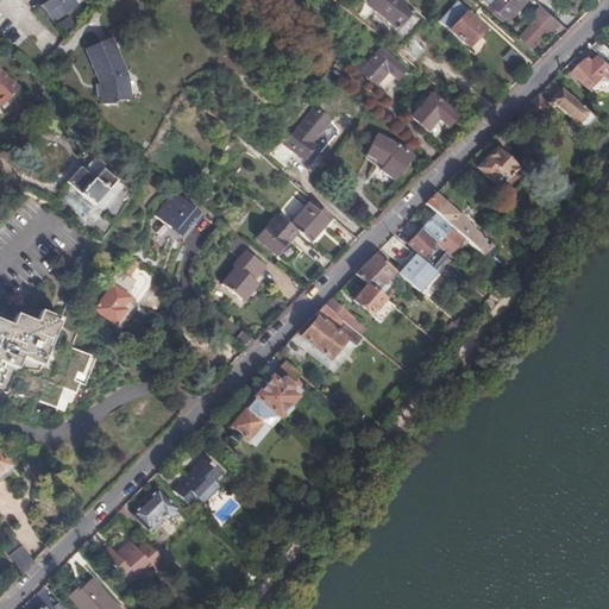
[(48,0),(43,4),(55,22),(79,5),(74,0),(48,0)]
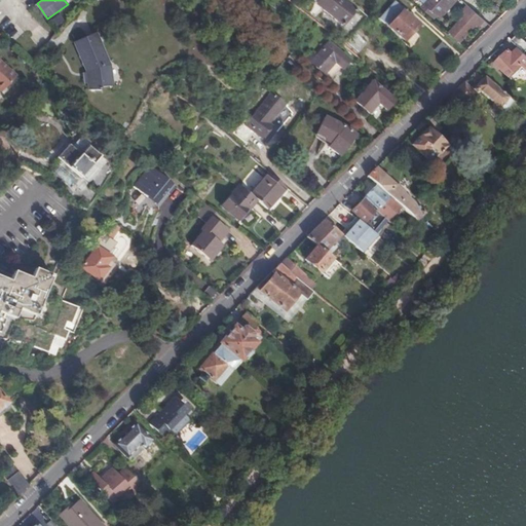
[(370,37),(380,26),(358,6),(355,8),(345,0),(318,0),(316,2),(333,15),(327,22),(360,49),(367,41),(354,31),(358,27),(370,37)]
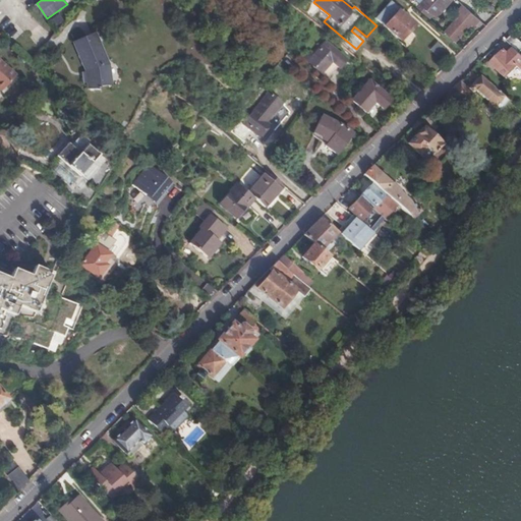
[(400,7),(391,0),(377,16),(402,40),(416,23),(400,8),(400,7)]
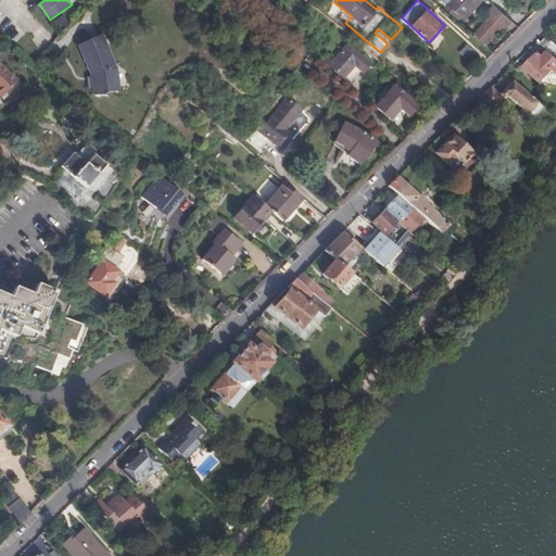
[(454,0),(453,2),(449,7),(458,15),(462,11),(468,16),(483,0),(454,0)]
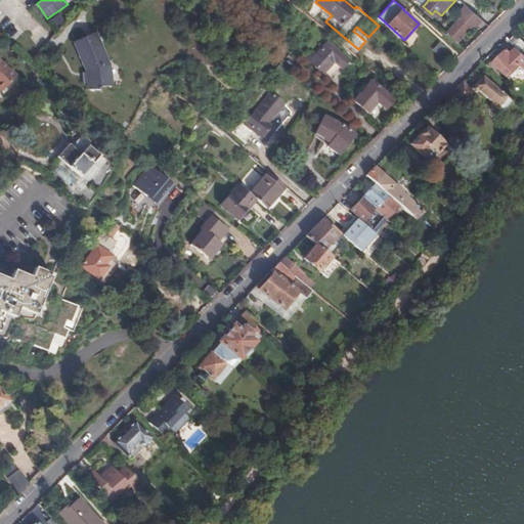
[(481,16),(473,9),(470,7),(465,12),(476,23),(481,16)]
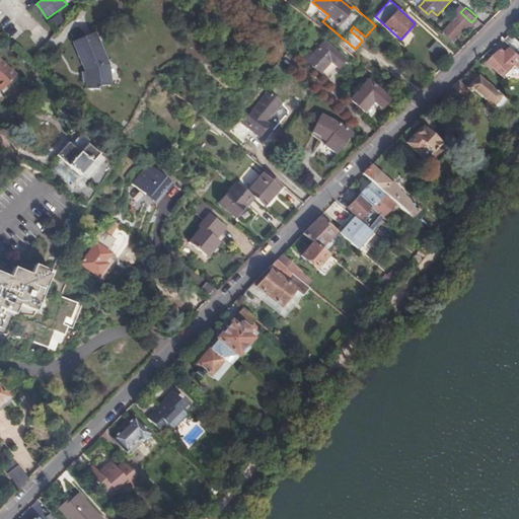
[(444,30),(454,41),(471,22),(460,12),(444,30)]
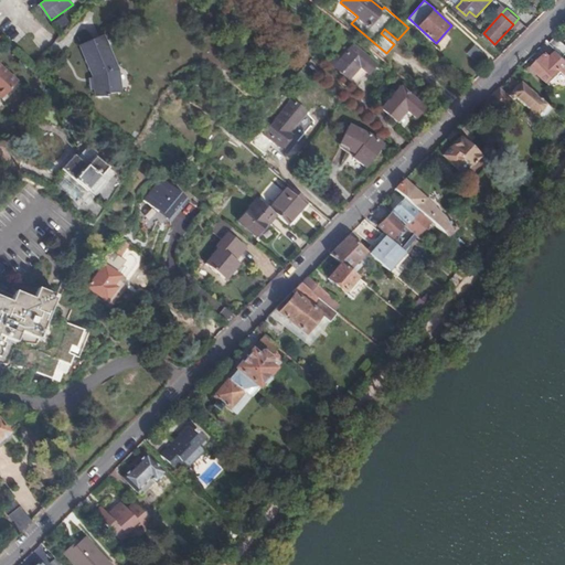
[(493,45),(494,44),(483,33),(481,35),(491,43),(493,45)]
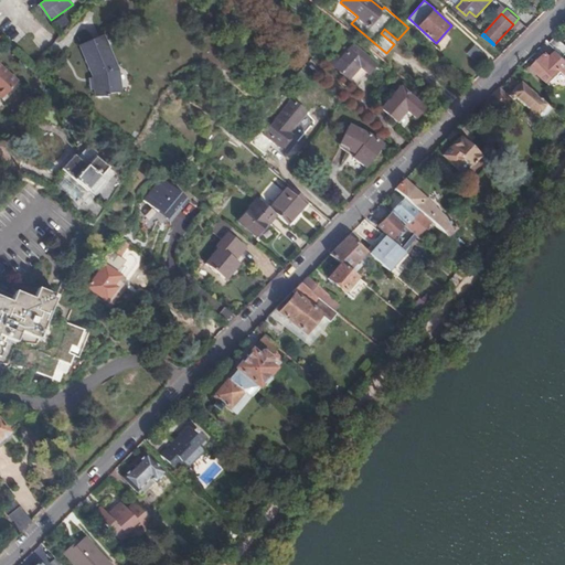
[(83,44),(118,76),(118,71),(110,53),(103,35),(83,44)]
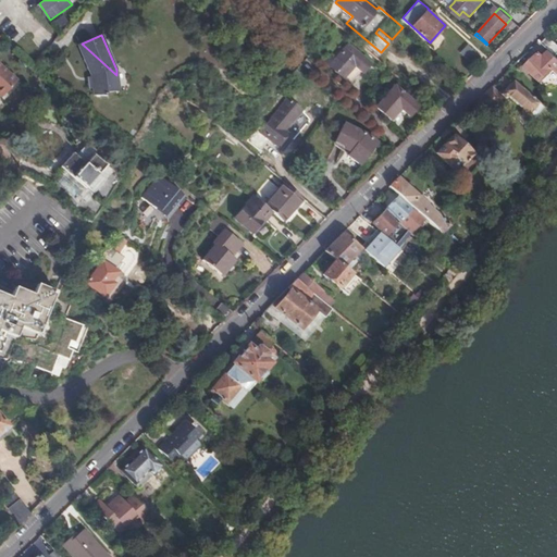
[(556,41),(549,36),(543,42),(551,50),(553,52),(556,48),(556,41)]
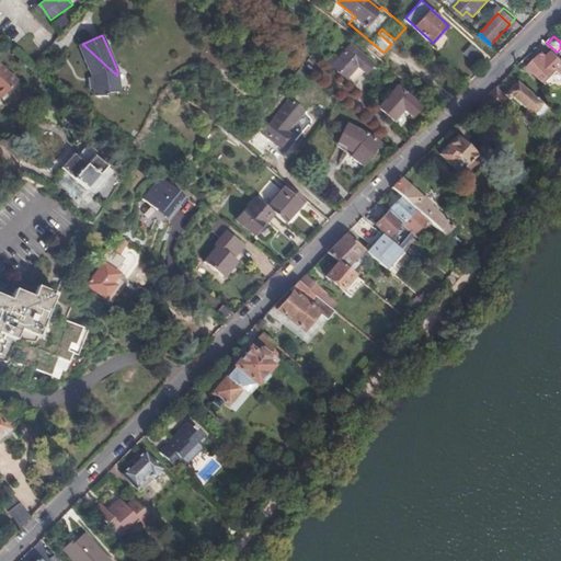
[(119,90),(117,76),(82,44),(80,45),(91,73),(95,95),(107,95),(107,92),(119,90)]
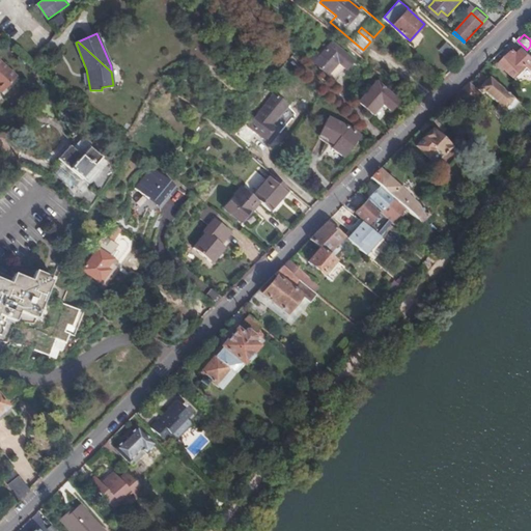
[(355,61),(334,42),(316,60),(328,72),(336,79),(346,67),(348,68),(355,61)]
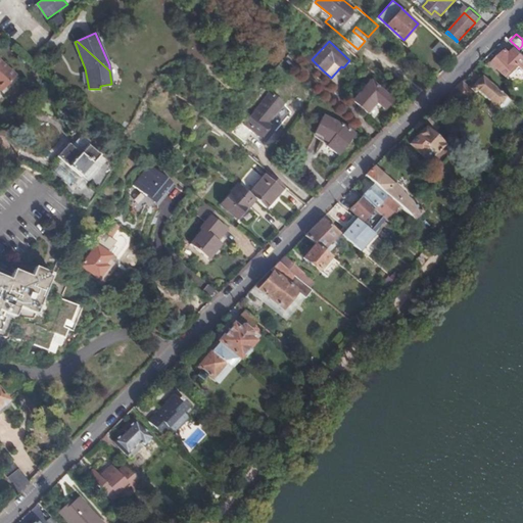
[(442,59),(448,52),(445,49),(438,42),(432,49),(442,59)]
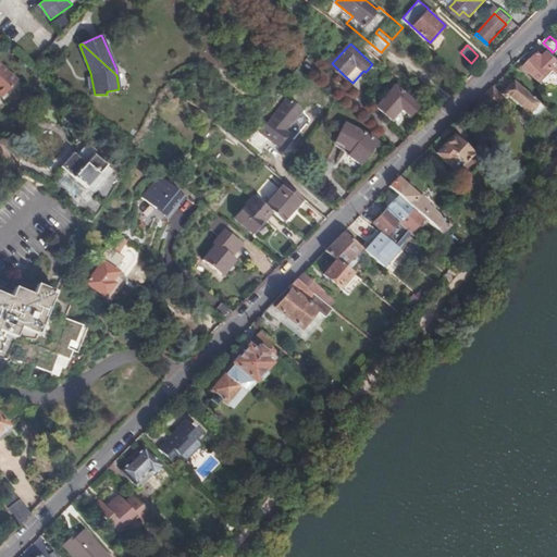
[(556,56),(553,52),(551,50),(545,56),(541,52),(527,67),(542,82),(556,66),(556,56)]
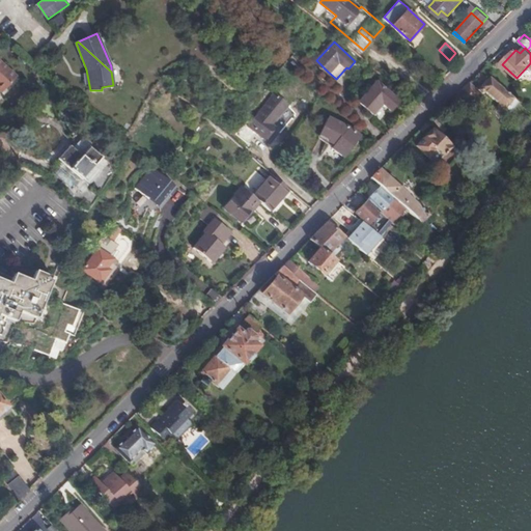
[(0,90),(2,92),(17,77),(0,60),(0,90)]
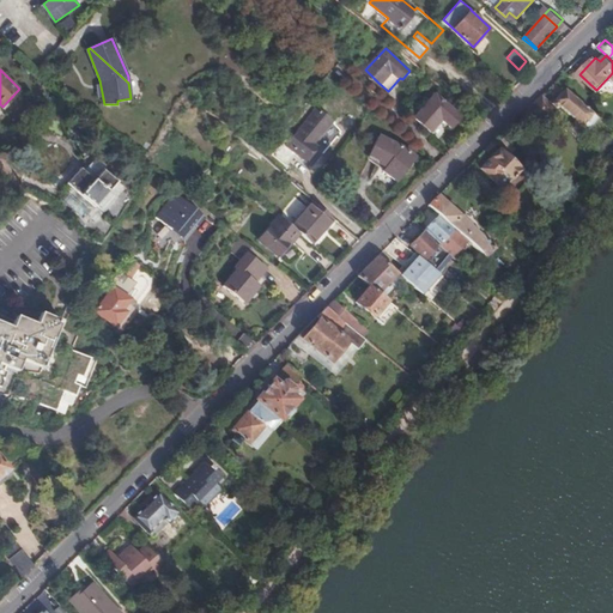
[(607,110),(575,79),(560,92),(564,96),(581,111),(582,121),(587,125),(594,125),(607,110)]
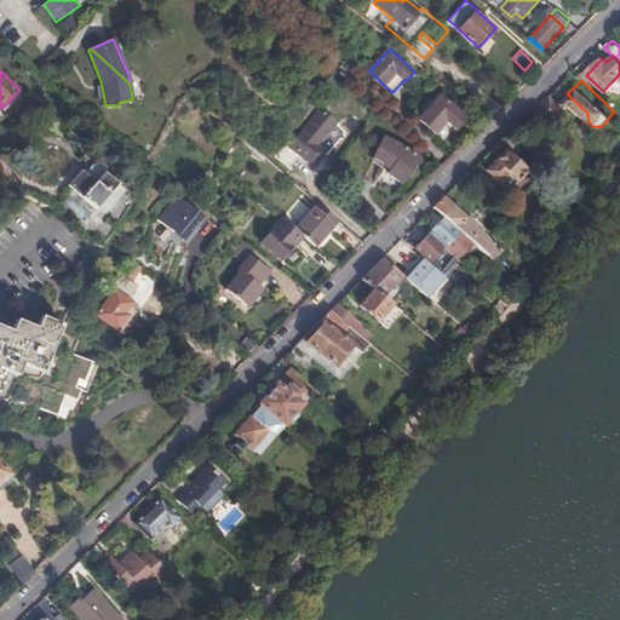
[(563,97),(555,90),(529,115),(543,127),(567,102),(563,97)]
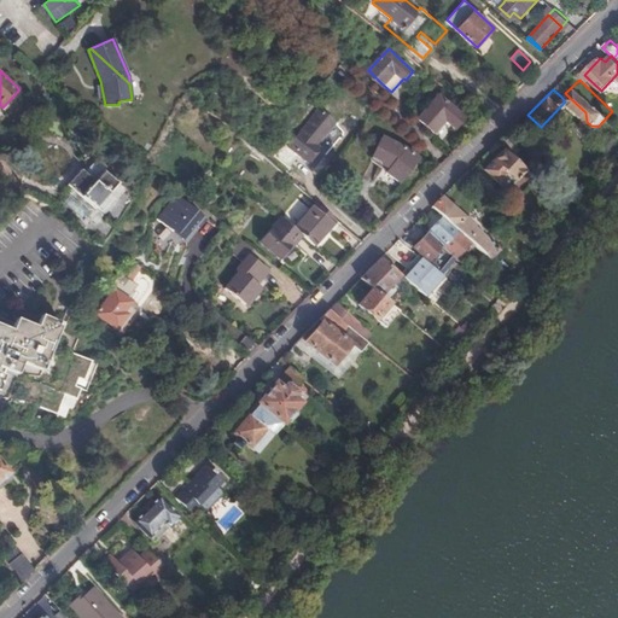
[(464,117),(438,93),(418,117),(432,130),(443,117),(454,127),(464,117)]
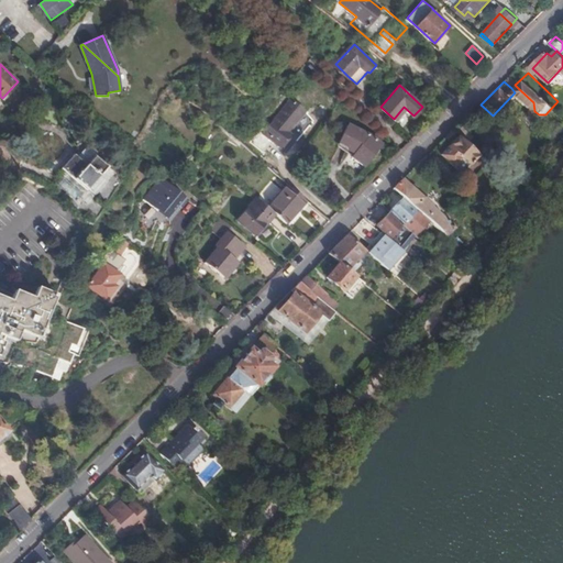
[(302,110),(291,101),(264,134),(262,132),(253,142),(265,153),(273,142),(280,148),(293,135),(286,130),(302,110)]
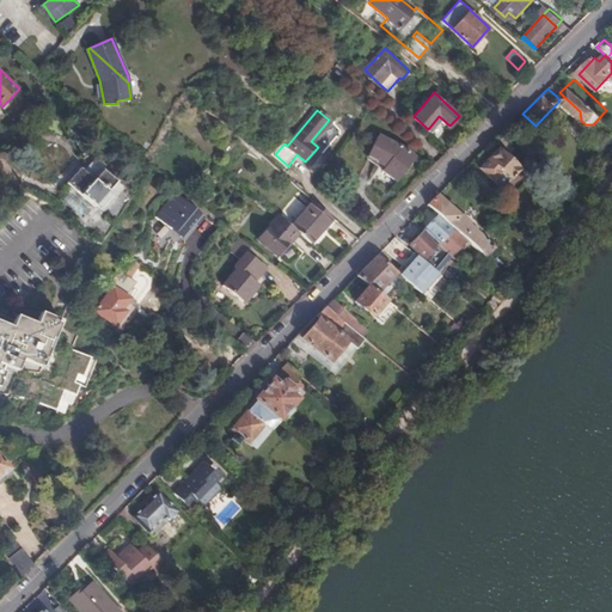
[(398,144),(380,135),(372,153),(381,158),(380,160),(387,165),(384,169),(397,178),(415,158),(398,144)]
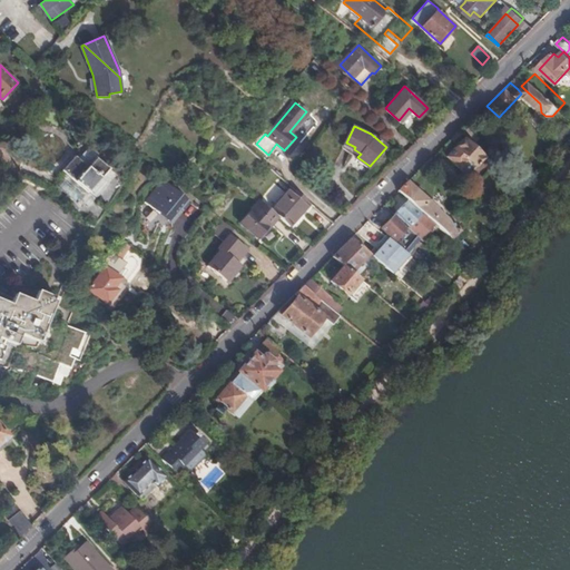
[(445,157),(465,176),(483,158),(463,139),(445,157)]
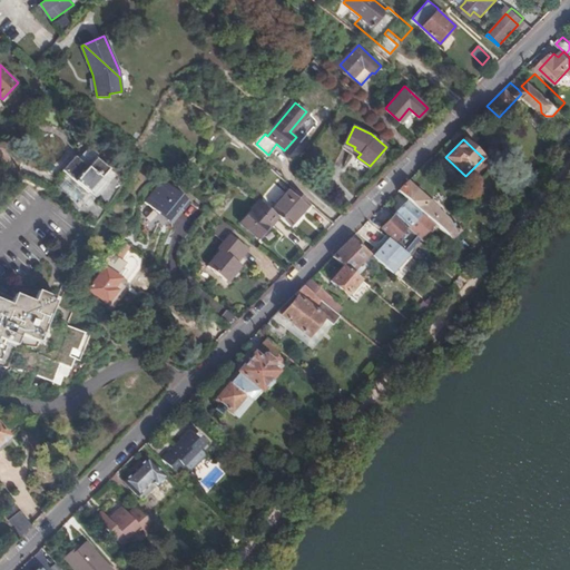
[(87,168),(75,157),(61,172),(86,193),(87,192),(94,198),(106,185),(99,178),(107,169),(95,159),(87,168)]
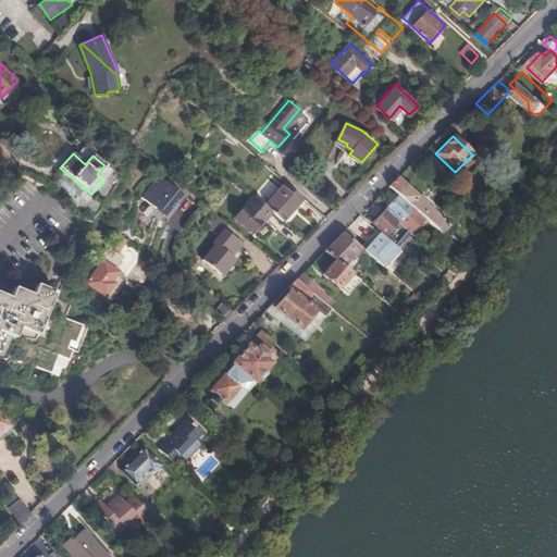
[(455,172),(465,182),(482,163),(472,155),(455,172)]
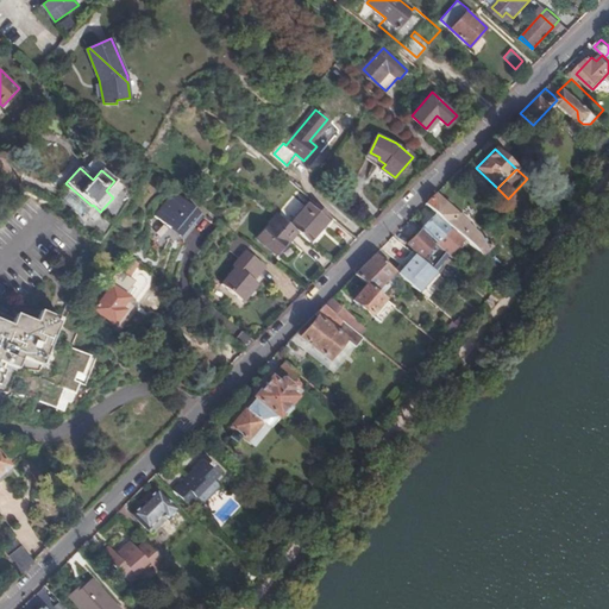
[(202,213),(177,192),(158,214),(183,236),(202,213)]
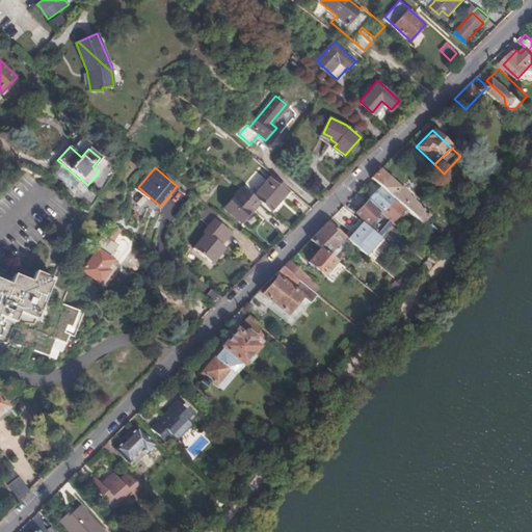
[(393,181),(381,169),(372,179),(380,186),(390,195),(394,198),(401,206),(404,208),(405,209),(407,212),(419,222),(428,214),(426,210),(422,213),(421,211),(422,210),(411,196),(409,198),(405,194),(401,189),(398,185),(393,181)]
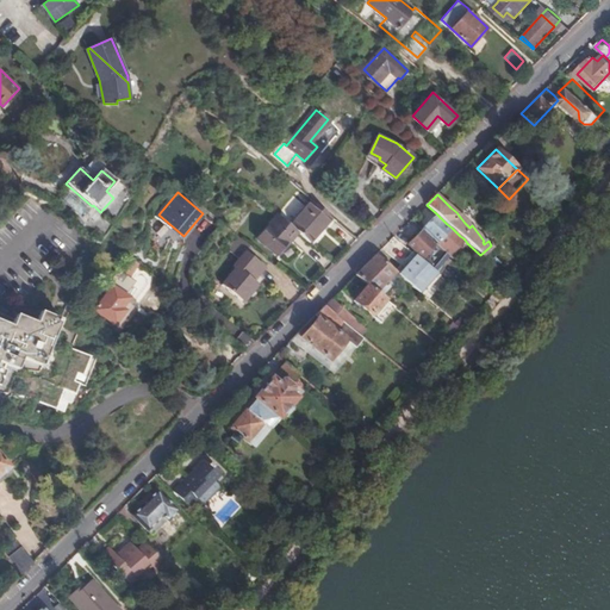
[(315,201),(303,215),(321,229),(332,217),(315,201)]
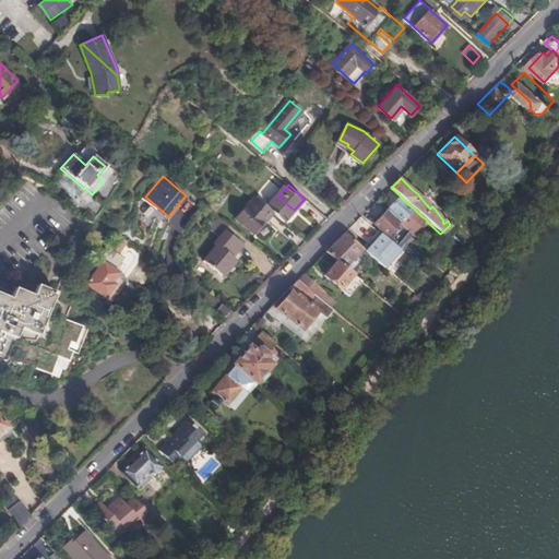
[(268,207),(257,197),(238,219),(254,234),(273,212),(268,207)]
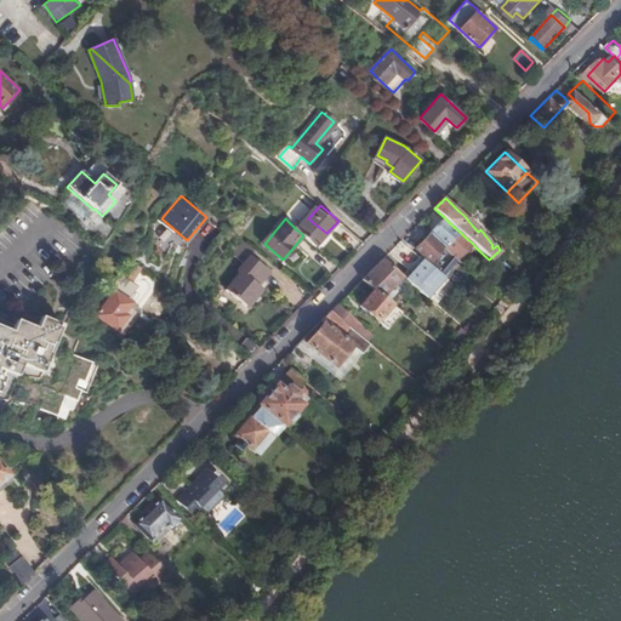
[(326,233),(308,218),(297,231),(303,235),(315,245),(326,233)]
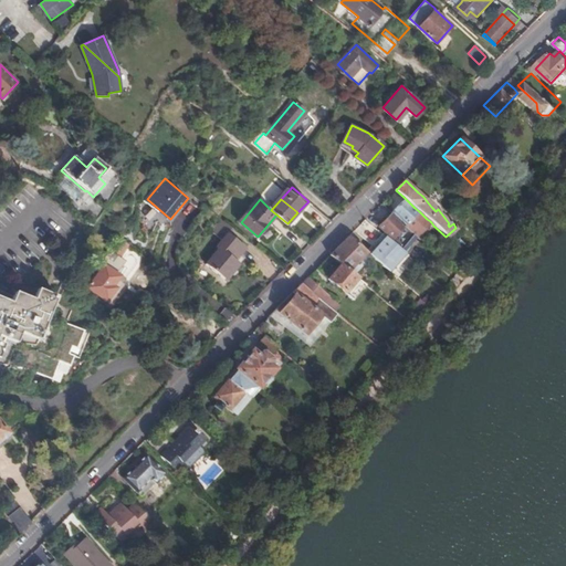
[(427,219),(419,211),(416,213),(404,200),(391,212),(395,217),(402,224),(406,227),(413,234),(416,236),(430,221),(427,219)]
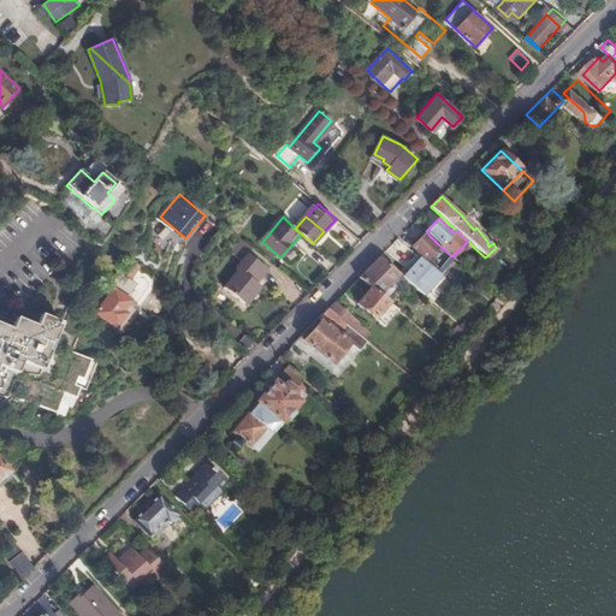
[(135,244),(110,230),(110,231),(105,240),(130,254),(135,244)]
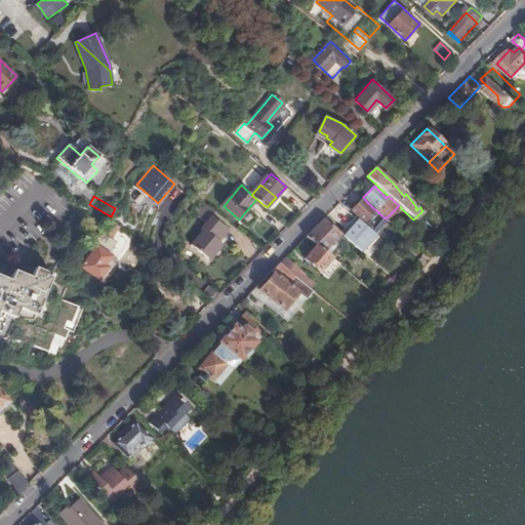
[(366,201),(363,197),(351,210),(362,221),(361,223),(373,233),(379,227),(378,223),(384,217),(376,210),(373,208),(366,201)]
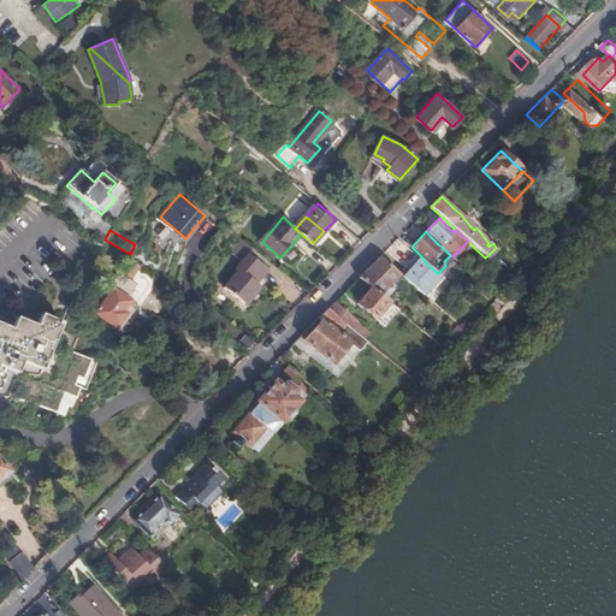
[(457,260),(472,246),(469,242),(468,241),(452,256),(457,260)]
